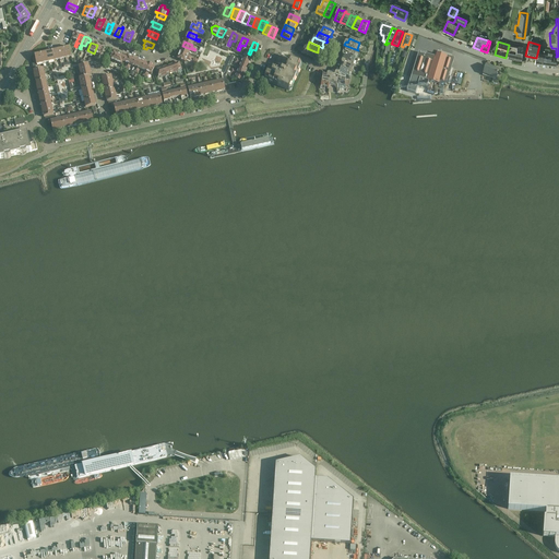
[(94,54),(99,56),(103,48),(97,45),(94,54)]
